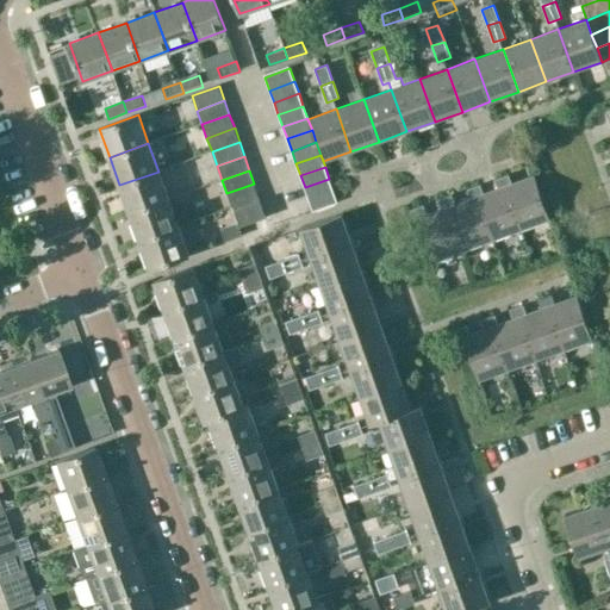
[(119,185),(130,213),(168,199),(159,172),(119,185)]
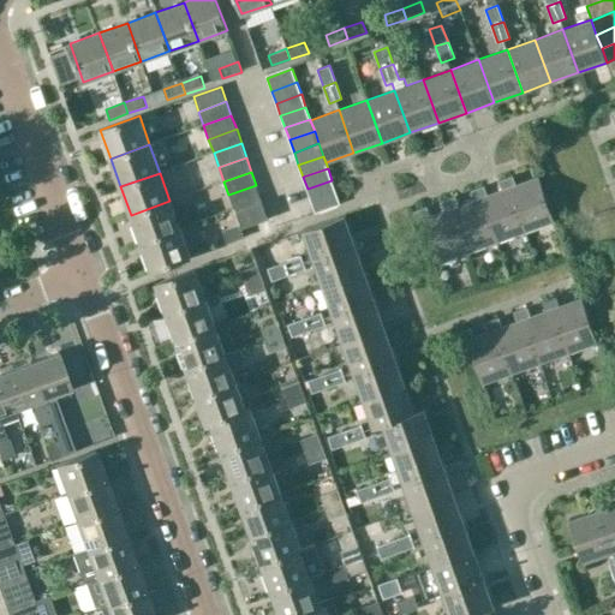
[(506,179),(525,232),(554,222),(538,178),(518,186),(514,177),(506,179)]
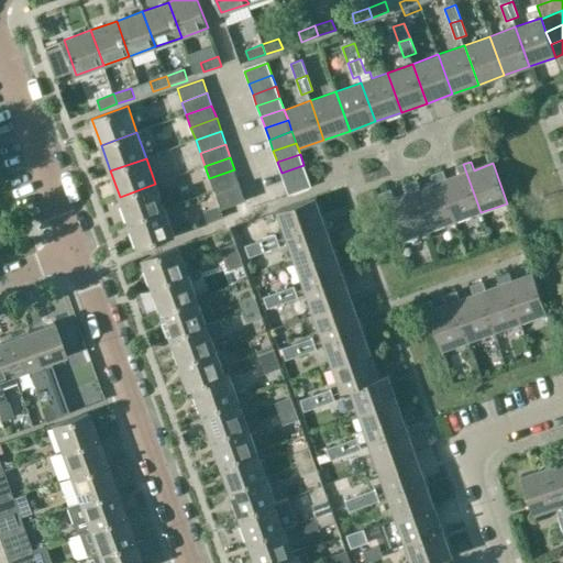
[(454,222),(481,212),(463,164),(457,166),(461,176),(446,180),(443,172),(438,174),(454,222)]
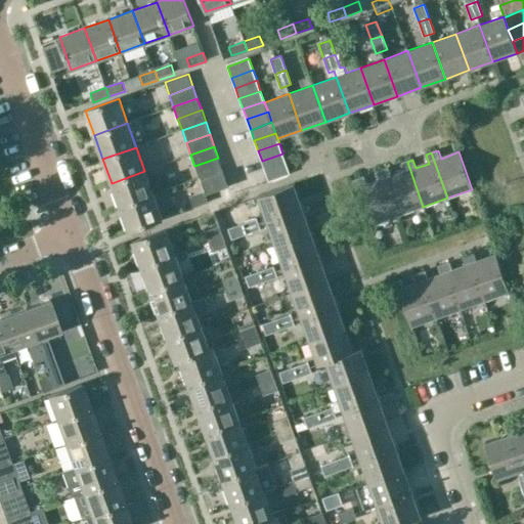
[(262,161),(265,172),(287,164),(282,154),(262,161)]
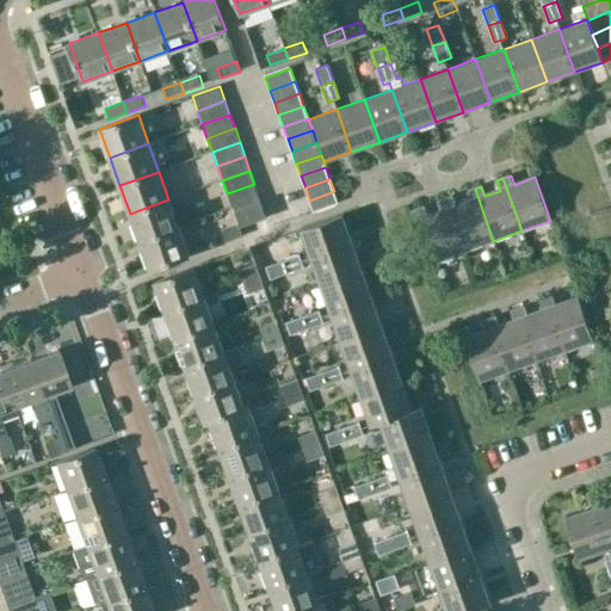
[(260,198),(254,184),(227,193),(233,209),(259,199),(260,198)]
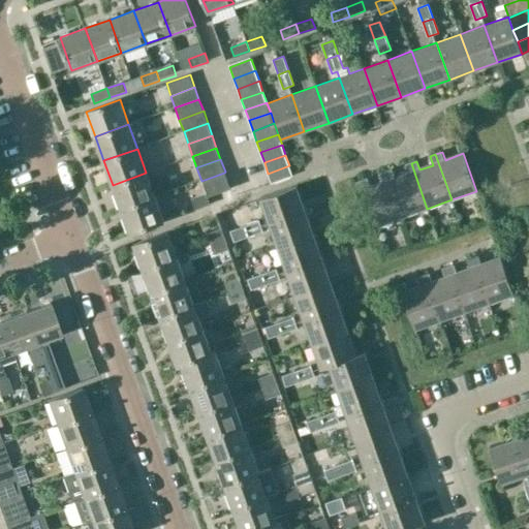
[(403,217),(427,209),(411,163),(405,165),(408,174),(396,178),(393,169),(386,172),(403,217)]
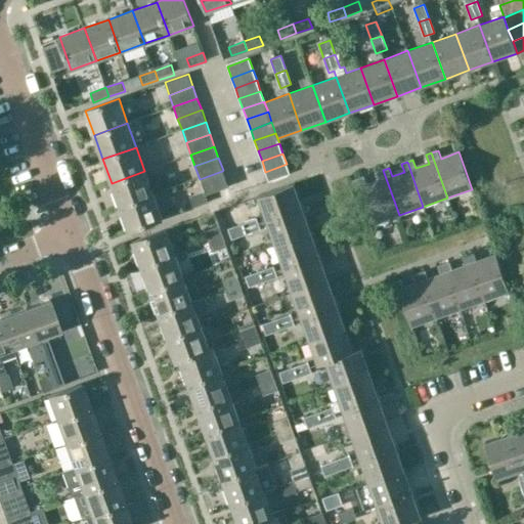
[(291,174),(287,164),(265,172),(269,182),(291,174)]
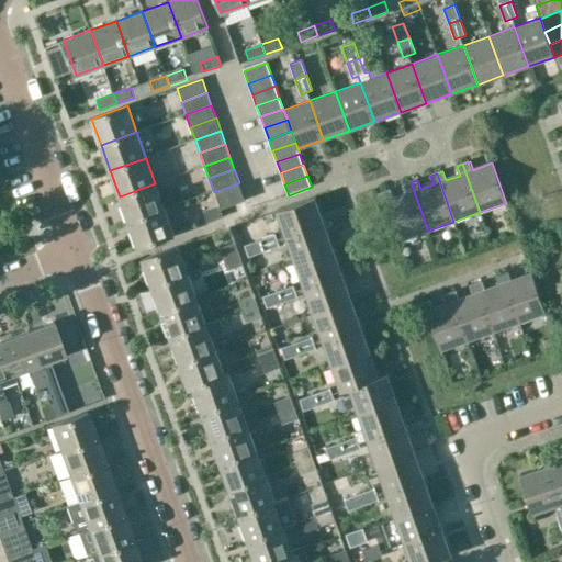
[(402,239),(428,231),(411,182),(405,184),(408,193),(394,199),(391,190),(380,193),(383,203),(389,202),(402,239)]
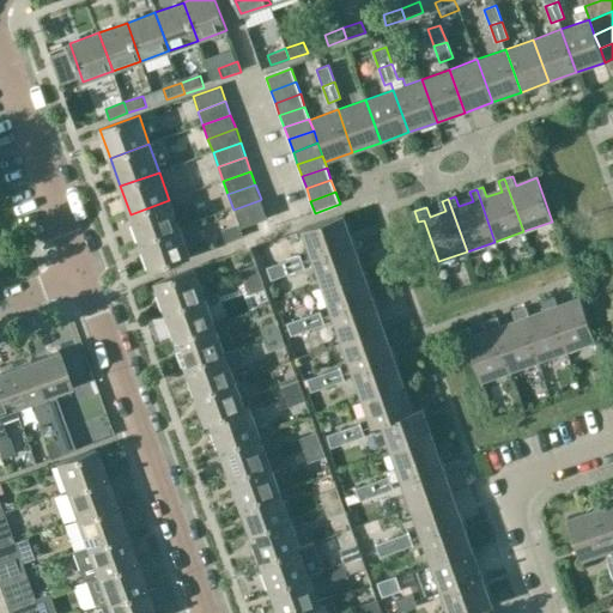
[(169,200),(131,214),(140,242),(178,228),(169,200)]
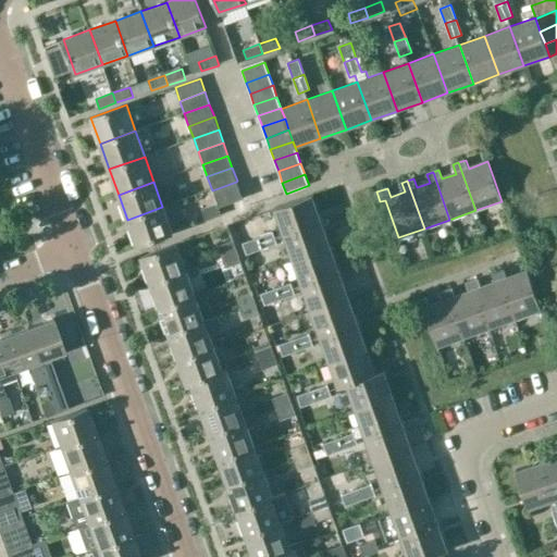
[(243,199),(237,184),(214,193),(219,208),(243,199)]
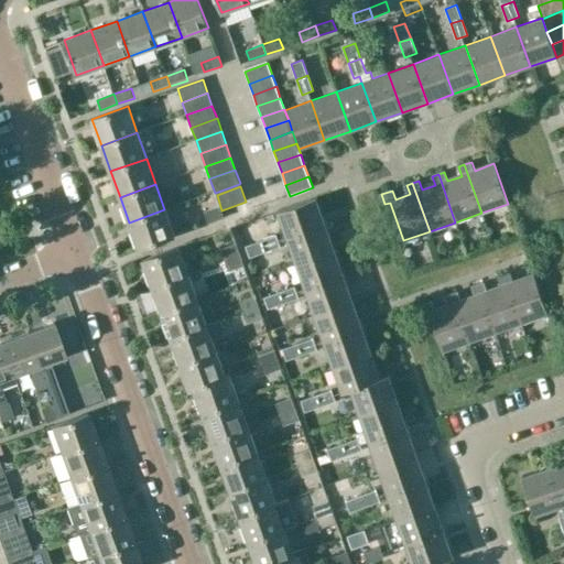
[(278,213),(286,239),(326,225),(316,198),(278,213)]
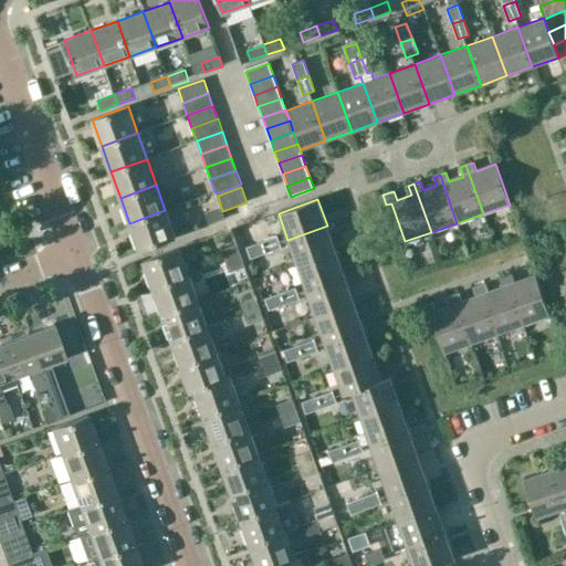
[(203,213),(208,224),(208,226),(224,219),(220,208),(203,213)]
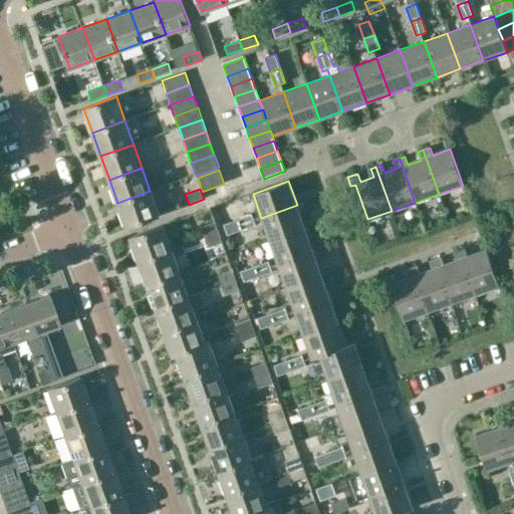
[(159,215),(150,191),(117,203),(126,227),(159,215)]
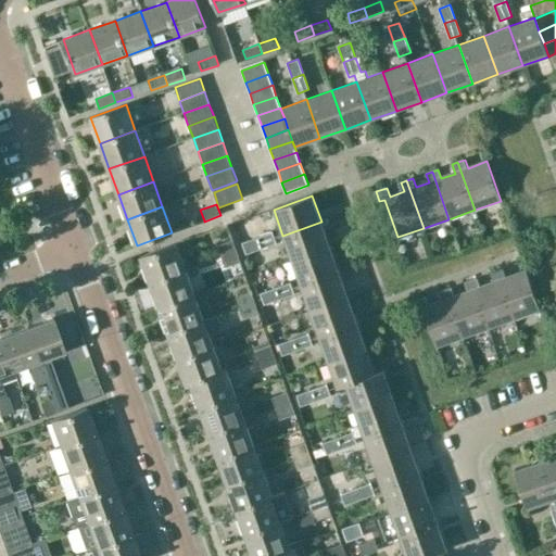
[(321,222),(282,236),(292,261),(330,247),(321,222)]
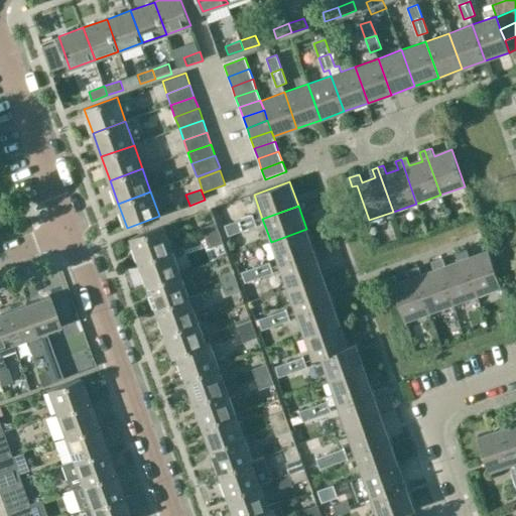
[(253,216),(239,221),(242,231),(256,226),(253,216)]
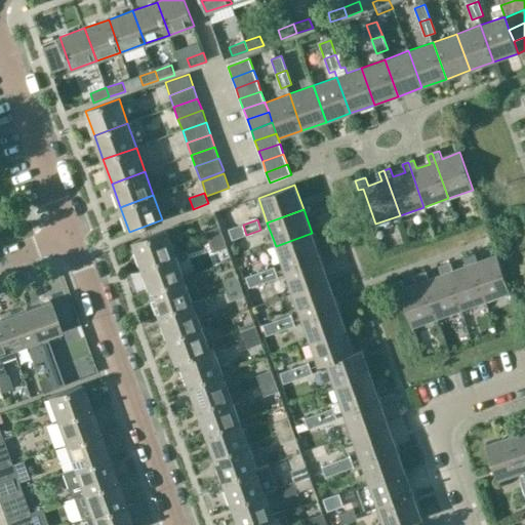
[(233,240),(246,235),(243,225),(229,229),(233,240)]
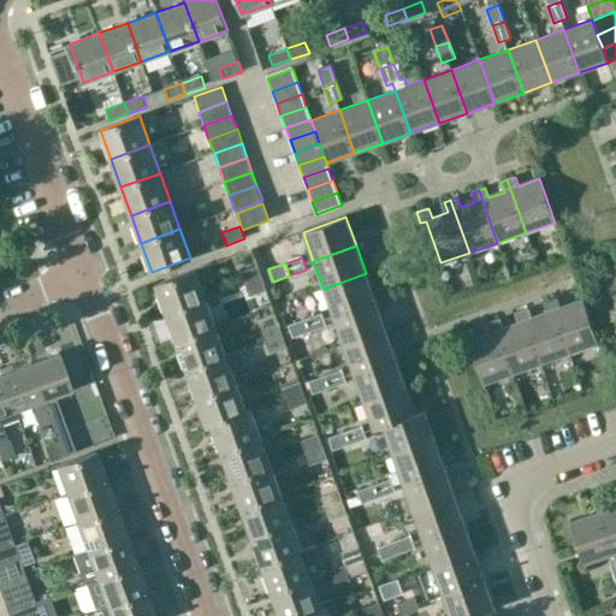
[(241,272),(244,284),(262,278),(258,266),(241,272)]
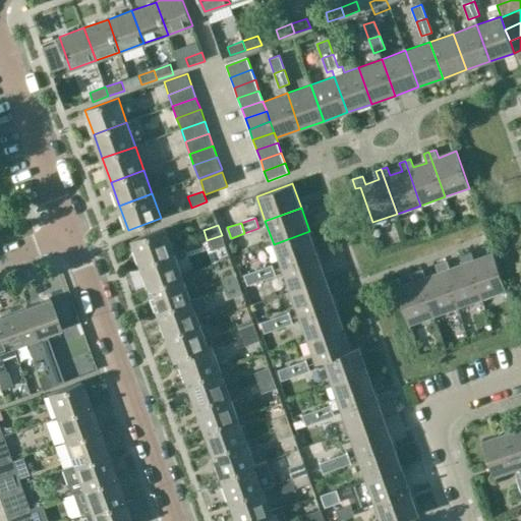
[(132,241),(141,266),(173,253),(165,229),(132,241)]
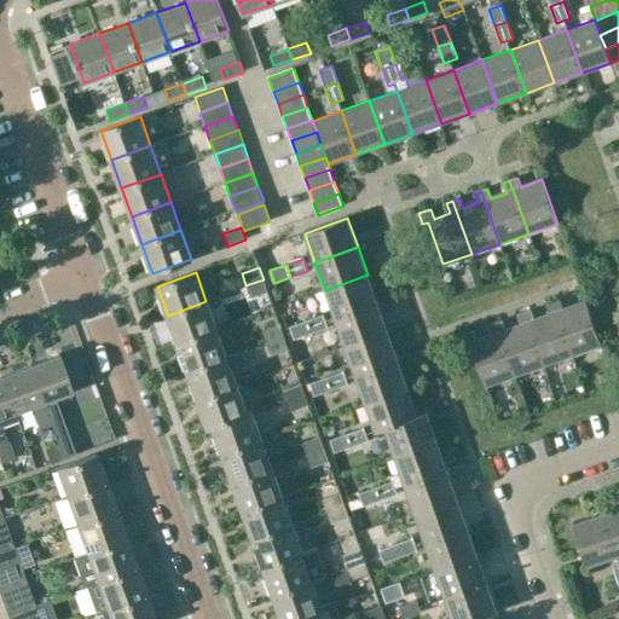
[(379,304),(368,275),(325,290),(335,318),(379,304)]
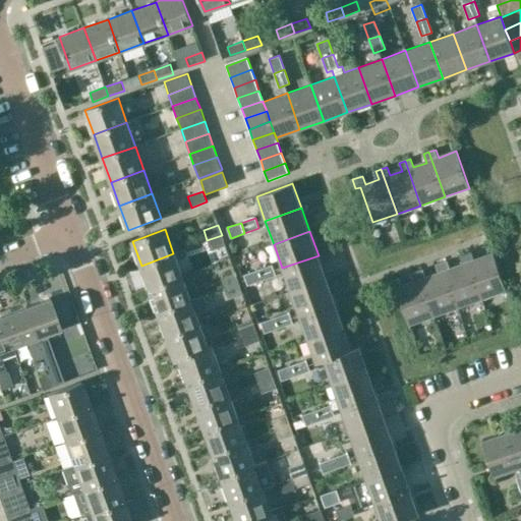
[(225,246),(222,235),(207,240),(211,251),(225,246)]
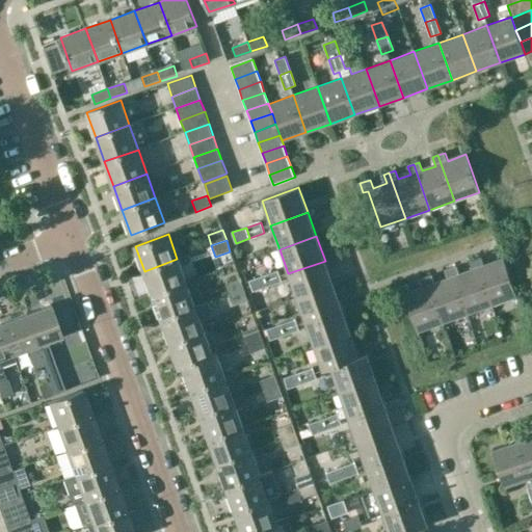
[(475,260),(491,307),(517,297),(504,260),(484,267),(480,258),(475,260)]
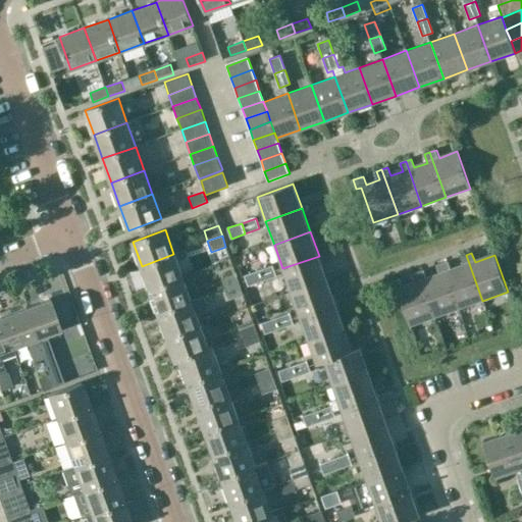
[(173,254),(142,266),(150,290),(183,278),(173,254)]
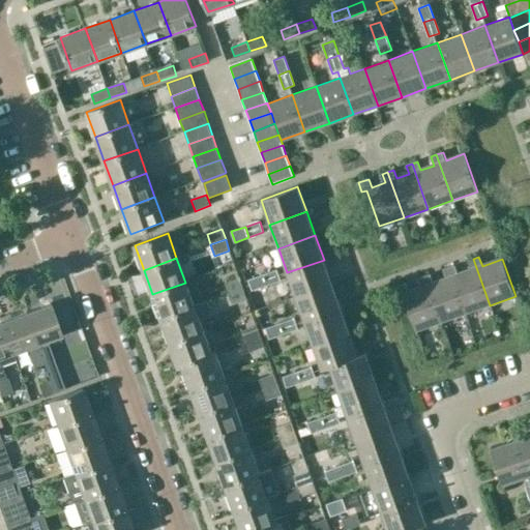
[(454,265),(449,267),(466,314),(490,305),(473,259),(467,261),(471,270),(458,274),(454,265)]
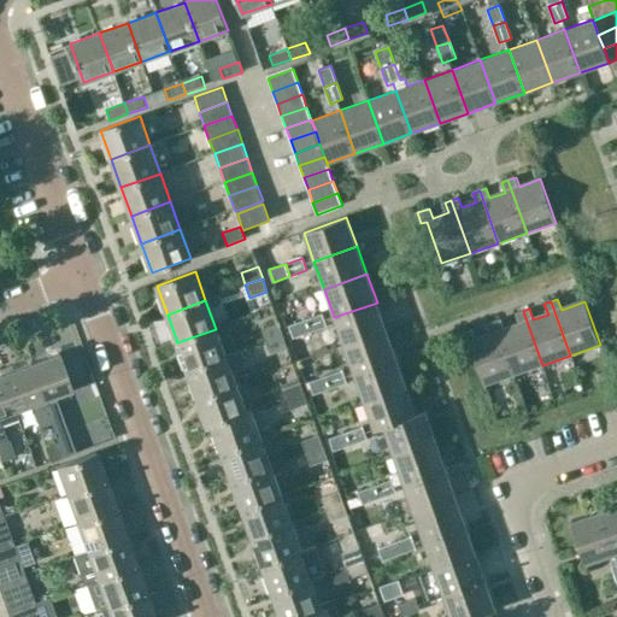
[(387,330),(377,303),(334,317),(344,346),(387,330)]
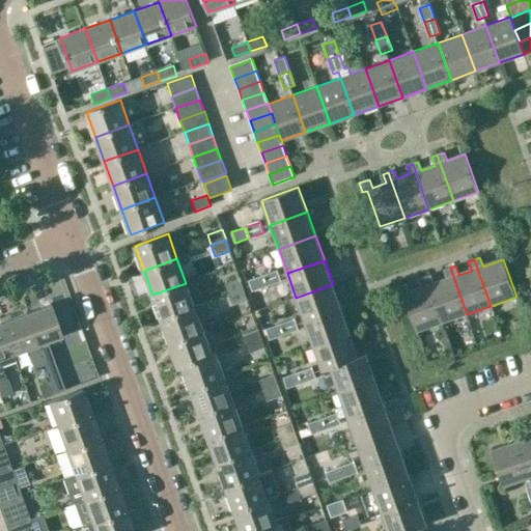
[(467,314),(450,268),(444,270),(447,279),(434,284),(430,275),(426,277),(442,323),(467,314)]
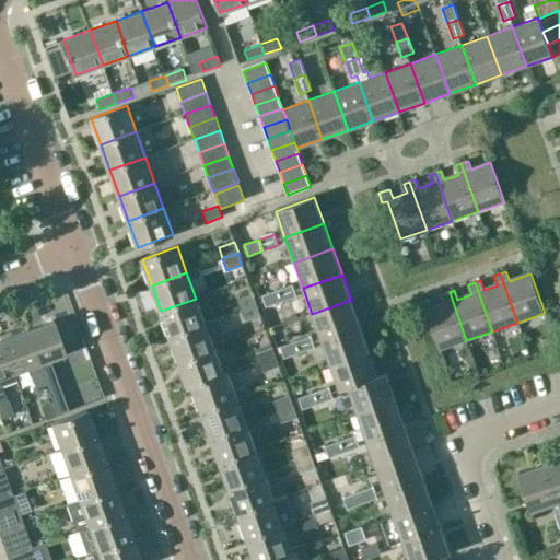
[(293,284),(278,290),(281,302),(296,296),(293,284)]
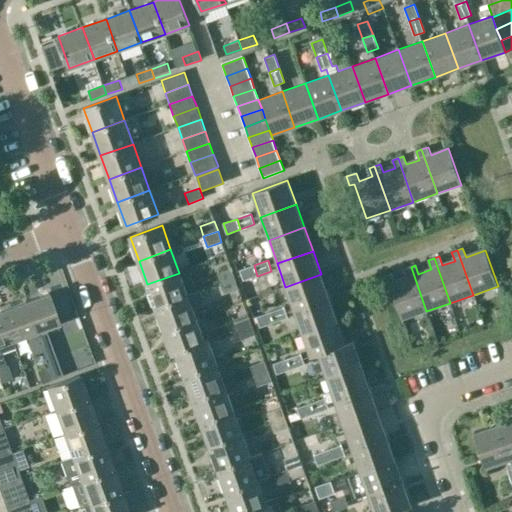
[(243,280),(257,276),(254,265),(240,270),(243,280)]
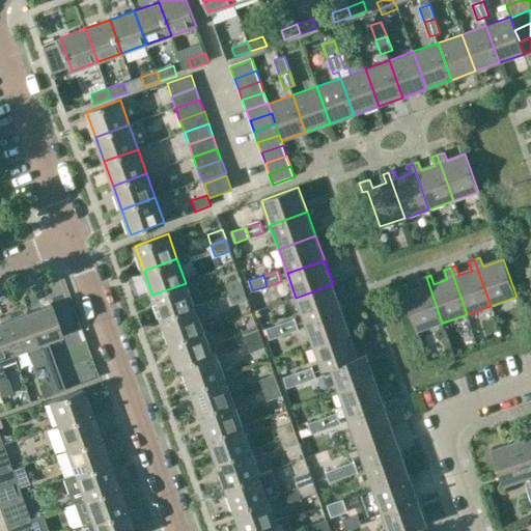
[(418,332),(442,323),(426,277),(419,279),(422,288),(409,294),(406,284),(396,288),(399,298),(406,296),(418,332)]
